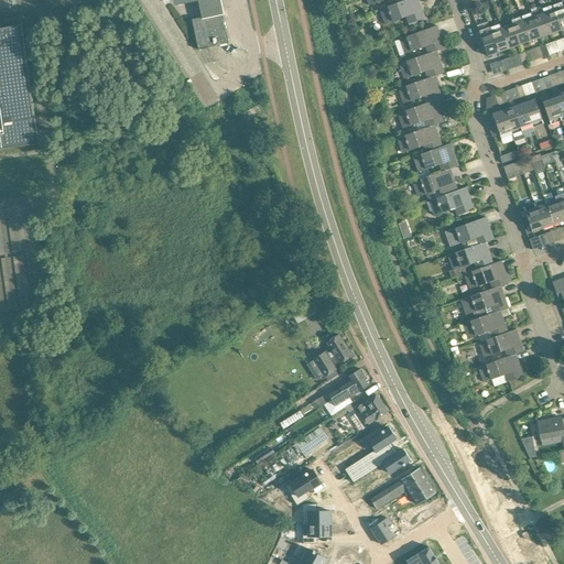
[(174,0),(175,2),(185,0),(198,0),(202,15),(224,10),(221,0),(174,0)]
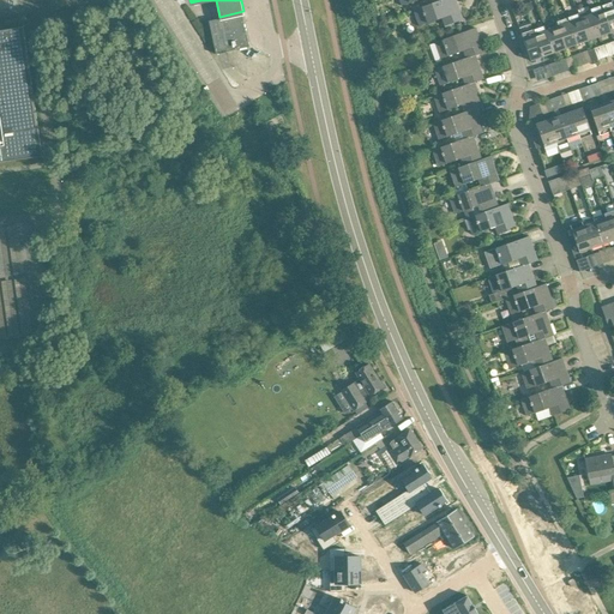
[(440,0),(427,5),(413,10),(419,26),(441,18),(444,26),(463,19),(458,8),(456,10),(455,5),(457,4),(455,0),(440,0)]
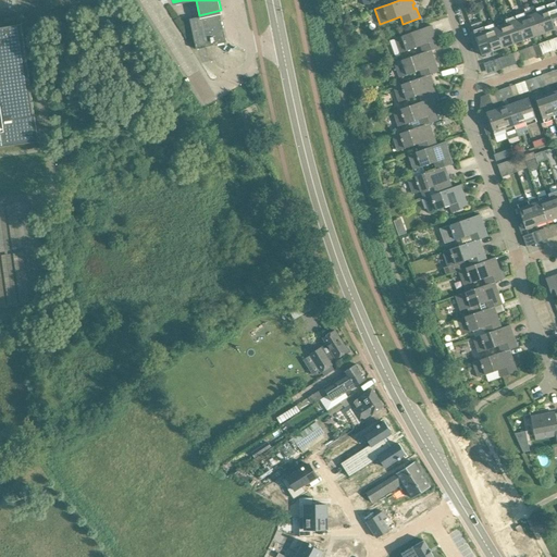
[(552,31),(556,28),(556,10),(554,2),(544,5),(552,31)]
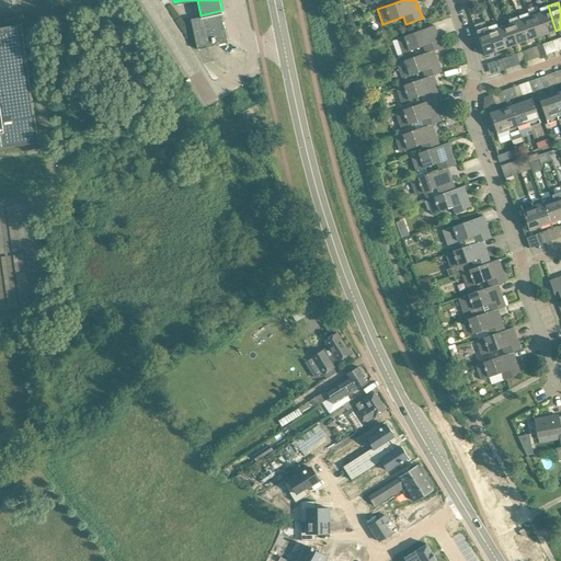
[(546,34),(556,31),(548,6),(538,9),(537,6),(536,7),(546,34)]
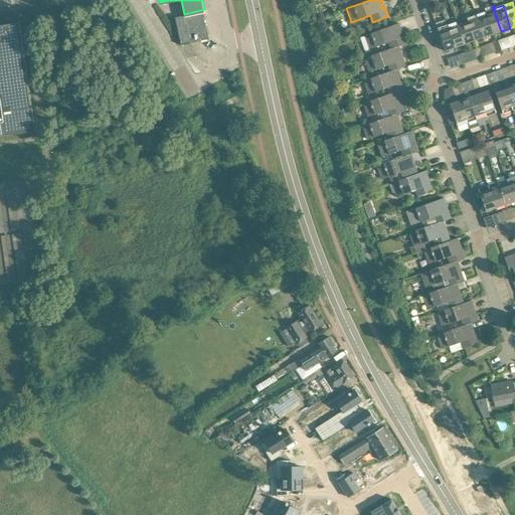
[(492,34),(501,31),(492,6),(484,8),(485,11),(484,12),(492,34)]
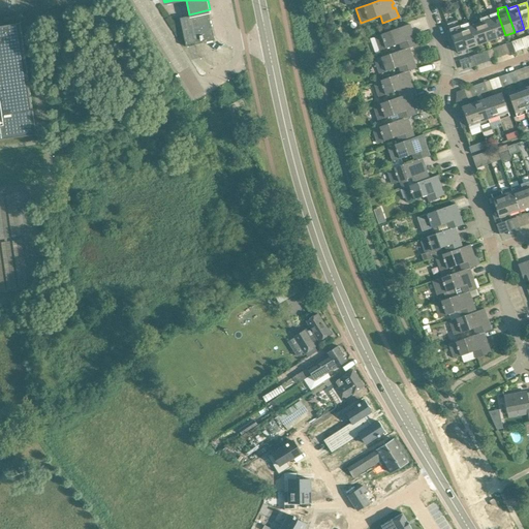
[(186,47),(214,40),(208,12),(180,19),(186,47)]
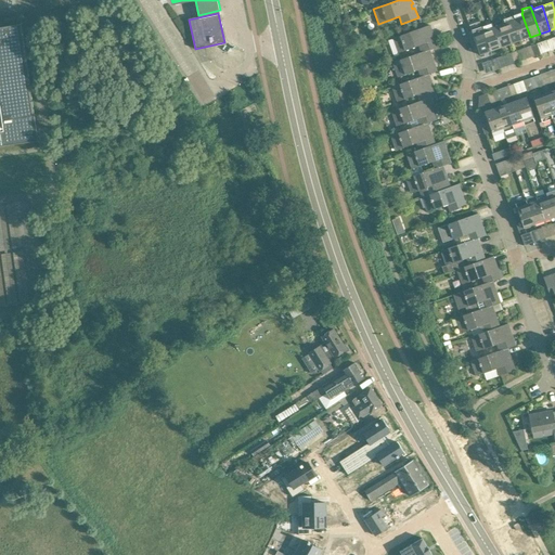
[(520,41),(530,37),(521,13),(512,16),(520,41)]
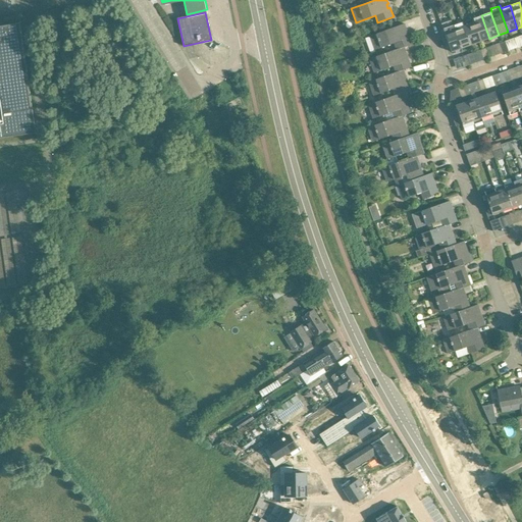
[(480,42),(489,39),(481,15),(472,18),(480,42)]
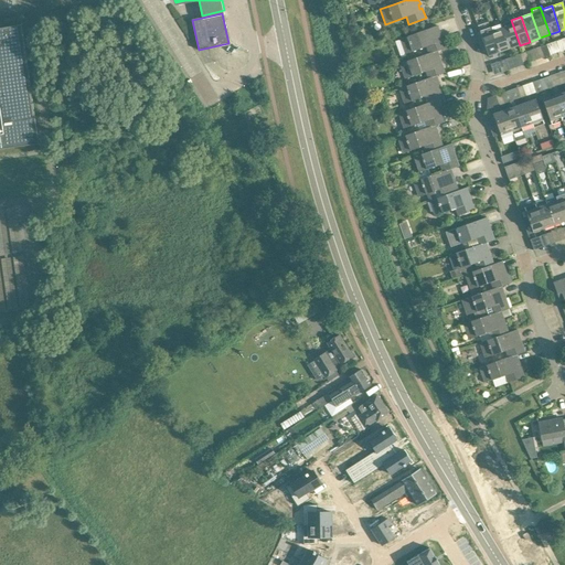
[(509,49),(520,45),(511,20),(500,24),(509,49)]
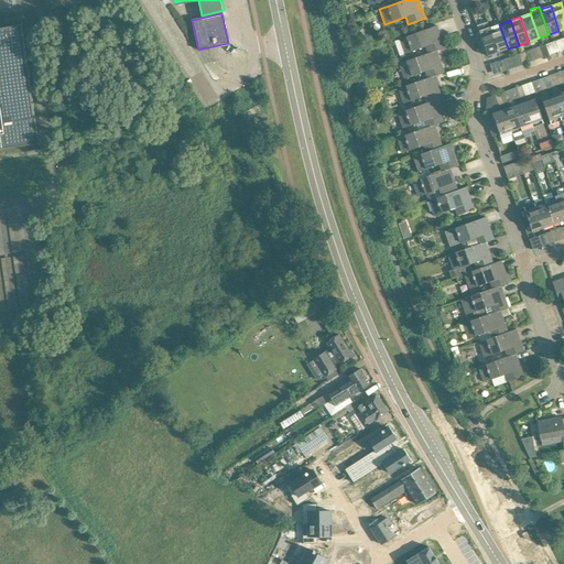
[(498,53),(508,49),(499,24),(489,28),(498,53)]
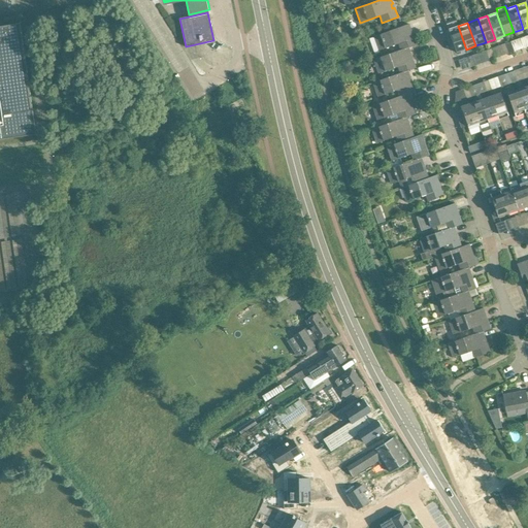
[(0,138),(36,134),(20,24),(0,26),(0,138)]
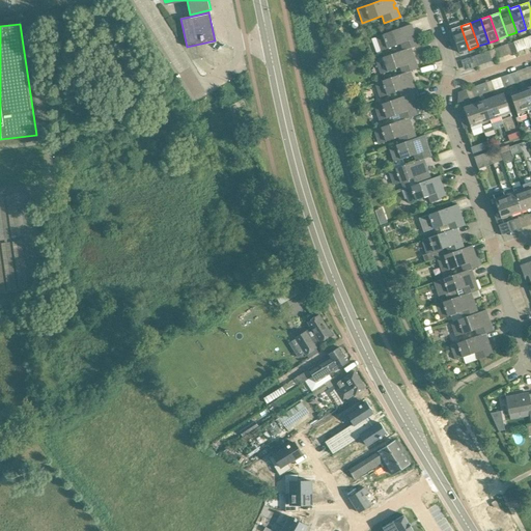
[(411,48),(419,46),(415,35),(413,36),(412,32),(414,31),(411,24),(375,36),(381,51),(400,44),(403,50),(411,48)]
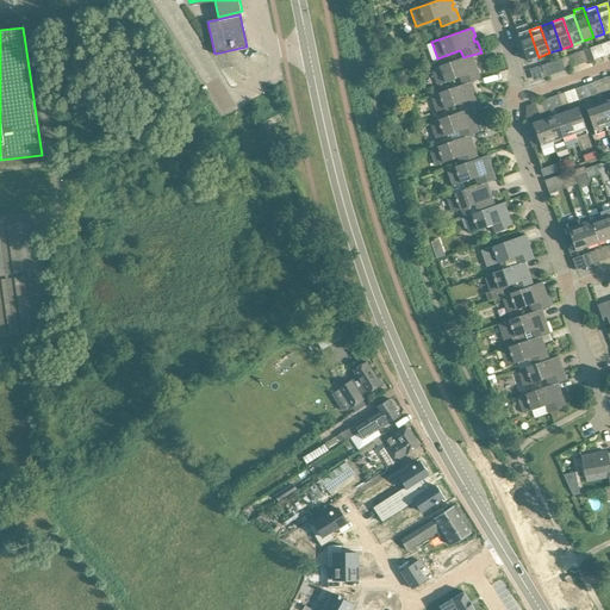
[(527,61),(539,57),(529,30),(518,33),(527,61)]
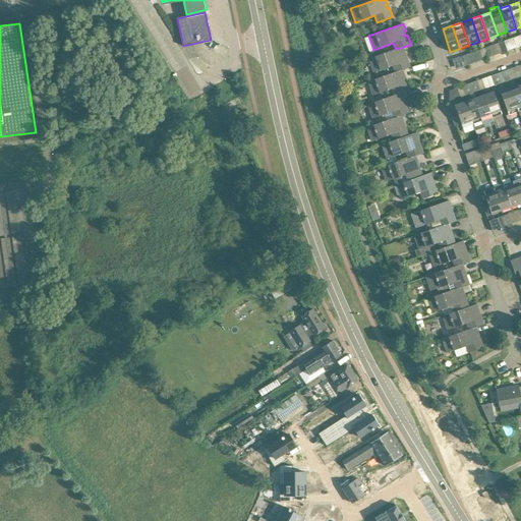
[(405,54),(403,47),(396,49),(368,59),(373,72),(393,66),(395,72),(402,69),(403,70),(410,67),(407,58),(405,58),(404,54),(405,54)]
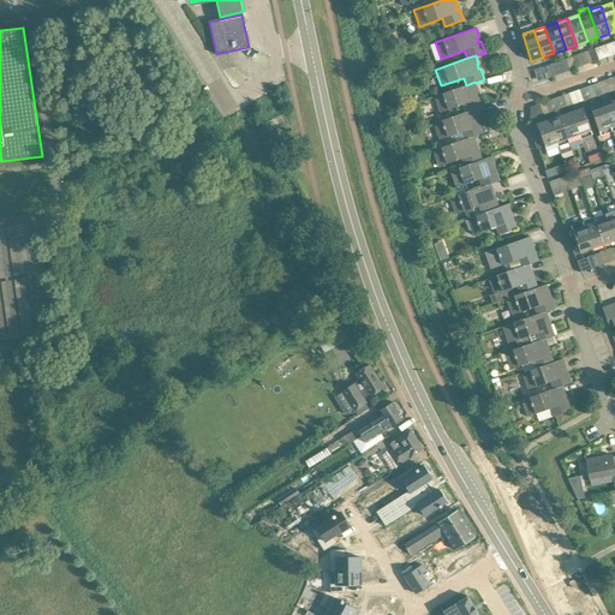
[(478,90),(476,83),(475,82),(466,85),(434,96),(440,113),(463,105),(465,112),(466,112),(475,109),(483,106),(479,95),(477,96),(476,91),(478,90)]
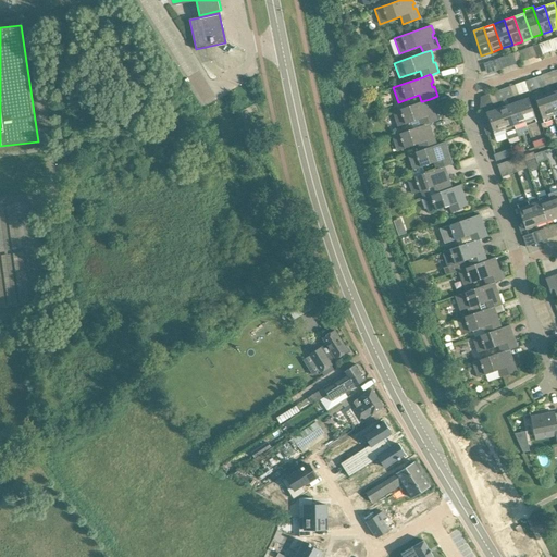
[(554,119),(556,118),(556,96),(555,91),(545,95),(554,119)]
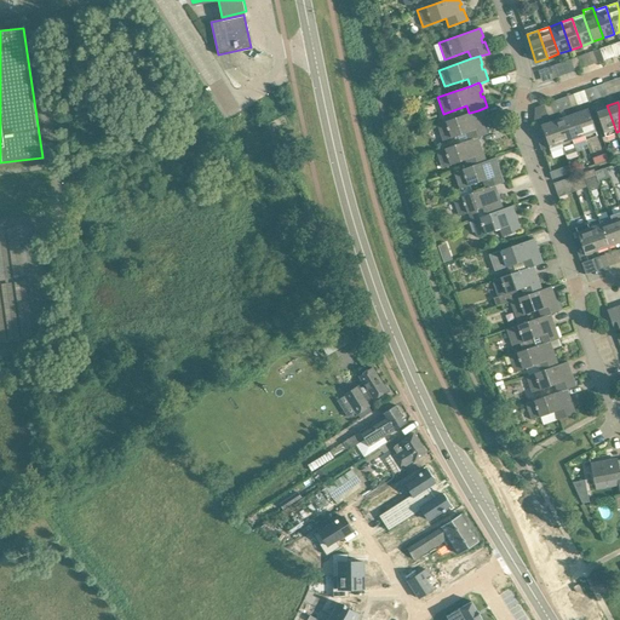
[(606,137),(616,132),(607,105),(596,109),(606,137)]
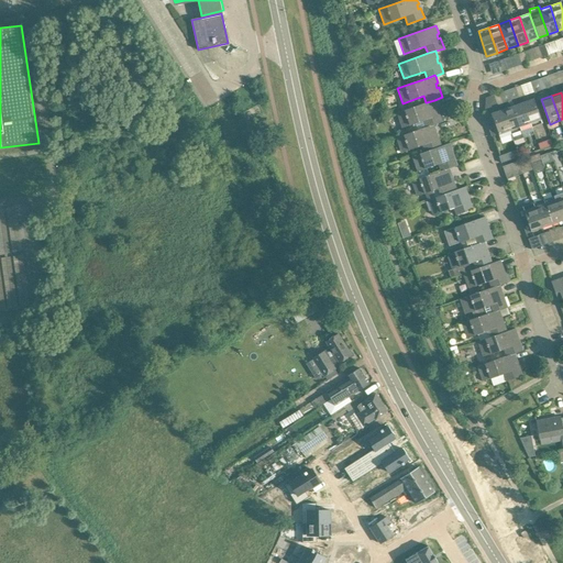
[(542,123),(537,109),(533,98),(522,102),(531,127),(542,123)]
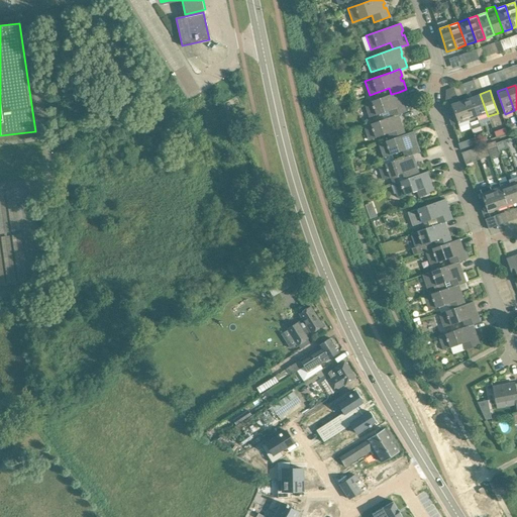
[(401,99),(399,92),(392,94),(391,94),(365,104),(370,117),(389,111),(391,117),(398,114),(398,115),(406,112),(403,102),(401,103),(399,99),(401,99)]
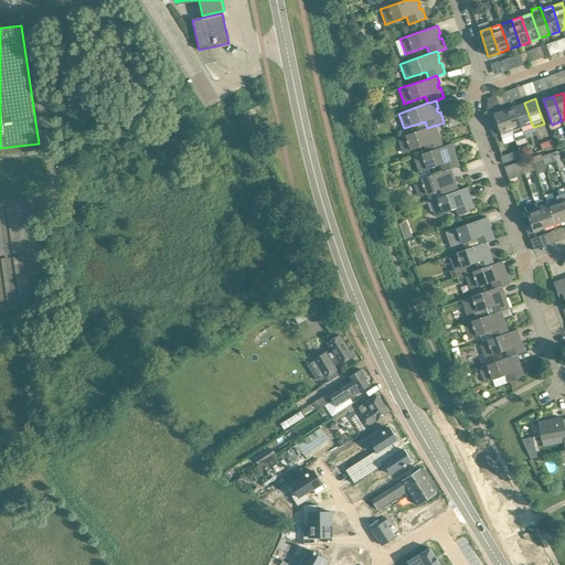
[(533,127),(524,103),(514,106),(523,131),(530,129),(531,134),(535,132),(533,127)]
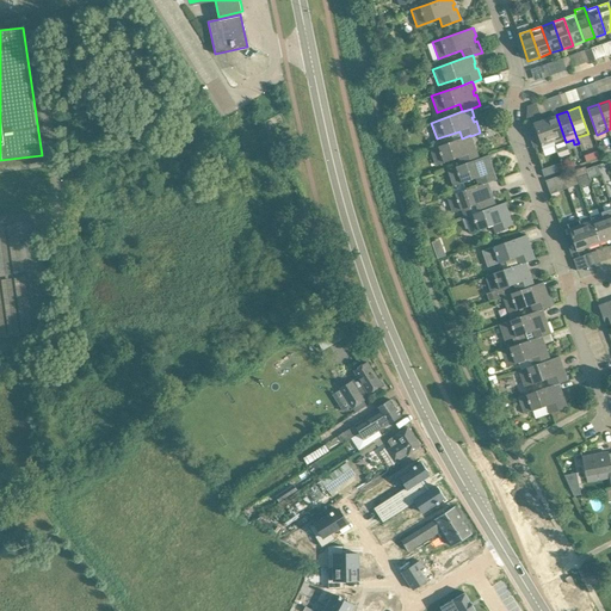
[(554,146),(566,142),(556,115),(544,119),(554,146)]
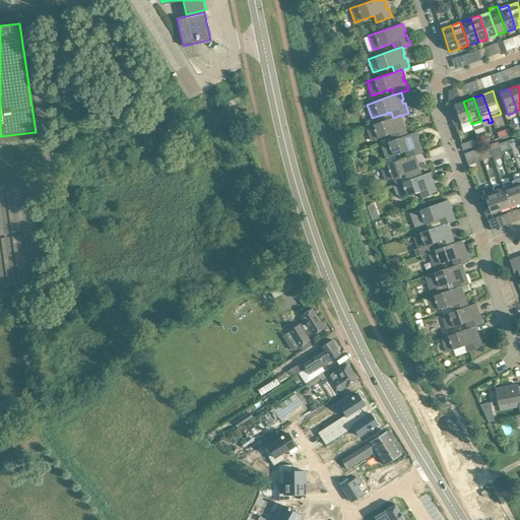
[(471,124),(463,102),(454,105),(454,107),(448,109),(454,126),(460,124),(462,128),(469,125),(470,128),(473,128),(471,124)]
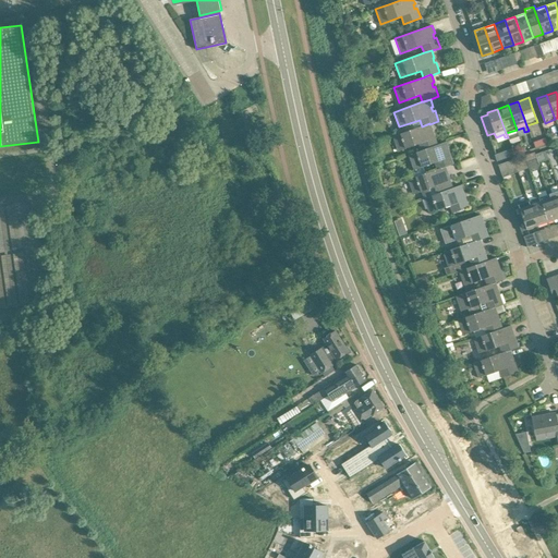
[(433,131),(429,124),(429,123),(422,126),(392,136),(398,152),(419,144),(421,150),(422,150),(437,145),(434,135),(432,136),(431,132),(433,131)]
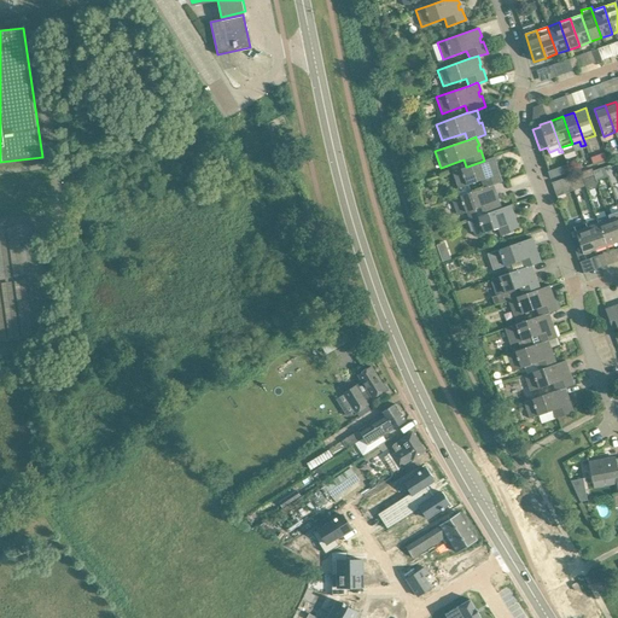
[(493,185),(502,181),(499,170),(496,172),(494,167),(496,165),(494,157),(484,161),(467,167),(466,167),(453,172),(459,188),(482,180),(484,187),(493,185)]
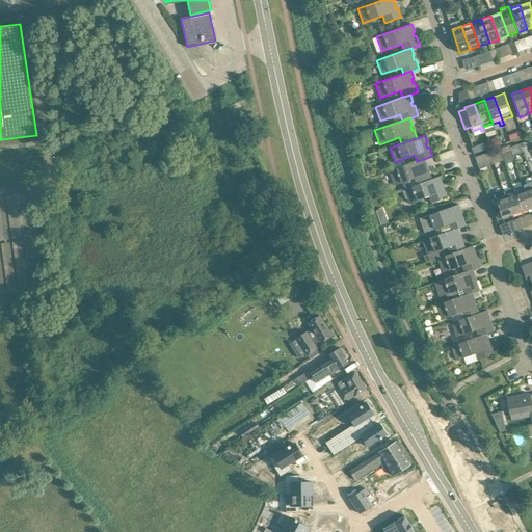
[(490,151),(487,141),(472,147),(475,156),(490,151)]
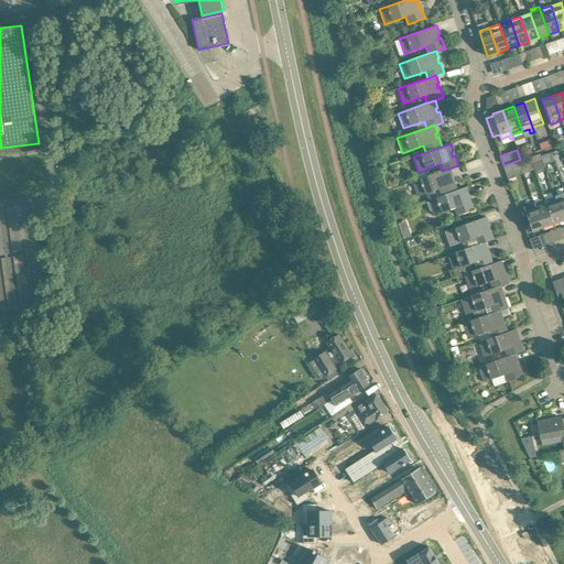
[(552,163),(549,156),(542,159),(545,165),(552,163)]
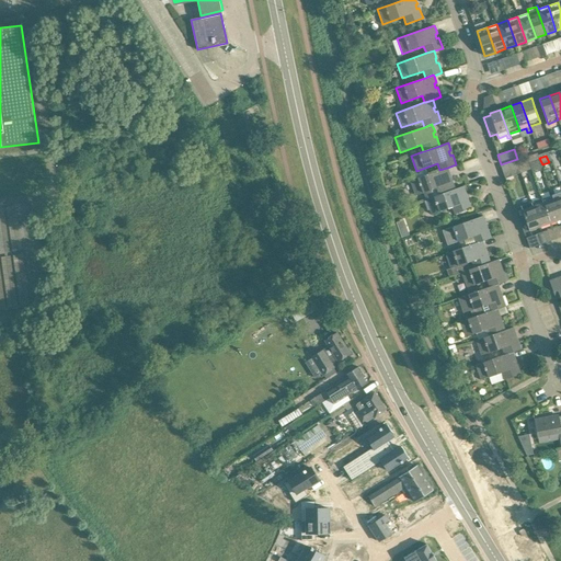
[(519,171),(517,164),(516,161),(501,167),(502,170),(511,167),(512,170),(516,172),(519,171)]
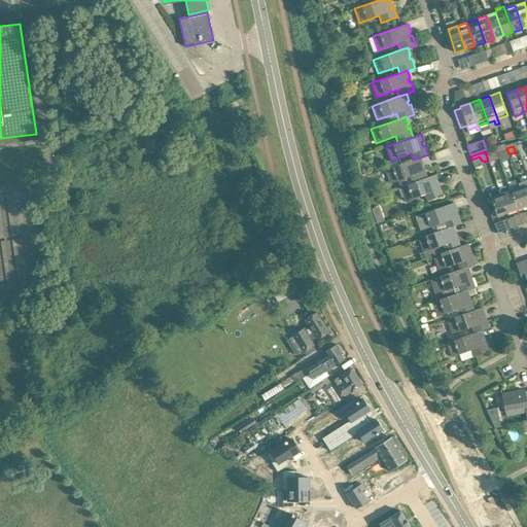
[(421,165),(423,165),(420,157),(413,160),(385,170),(390,183),(398,181),(400,187),(412,183),(413,183),(427,178),(427,177),(424,169),(422,169),(421,165)]
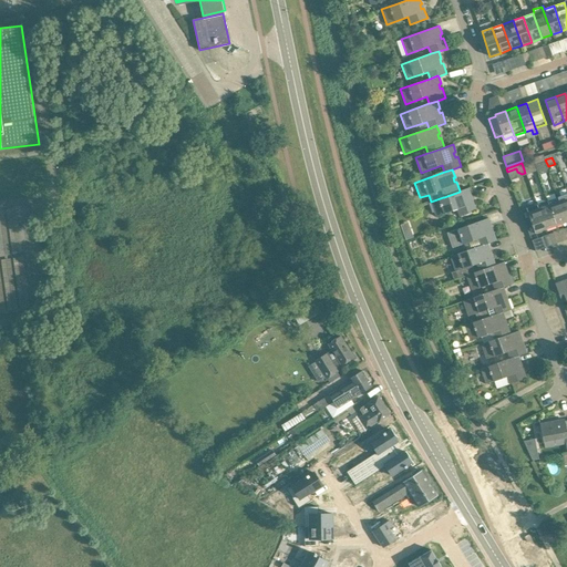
[(444,197),(443,197),(431,202),(436,216),(457,209),(460,216),(476,210),(473,200),(471,200),(468,197),(471,196),(468,188),(460,191),(460,192),(444,197)]
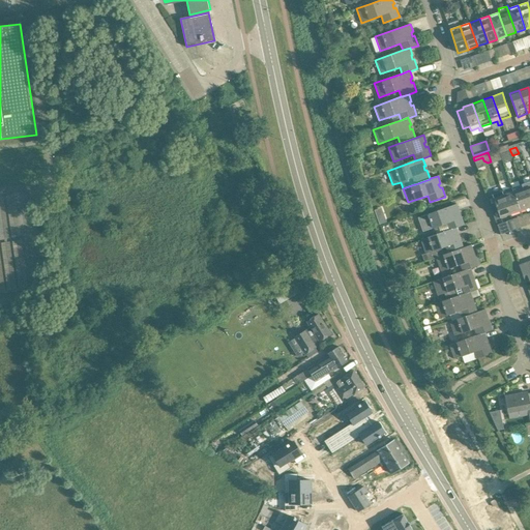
[(529,208),(529,207),(529,181),(521,184),(529,208)]
